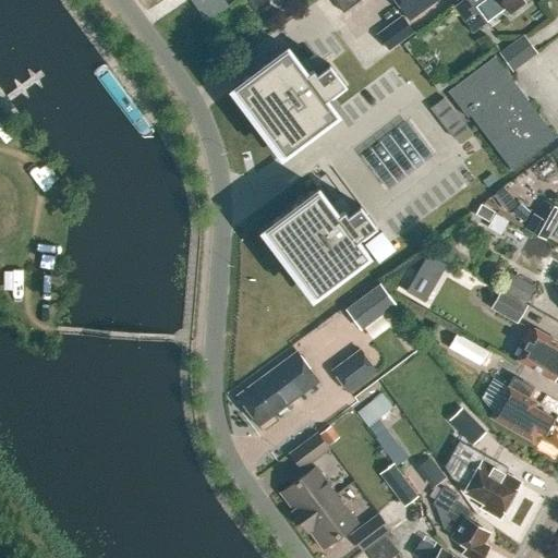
[(227,0),(192,0),(206,20),(229,3),(227,0)]
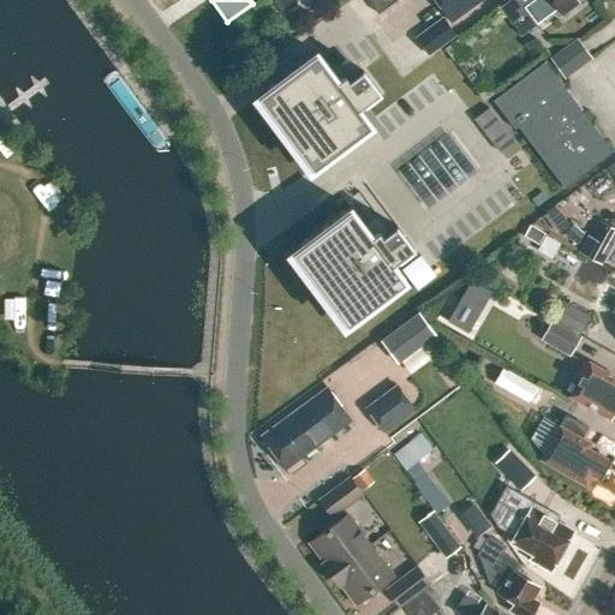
[(368,0),(378,13),(396,0),(436,0),(452,22),(481,0),(368,0)]
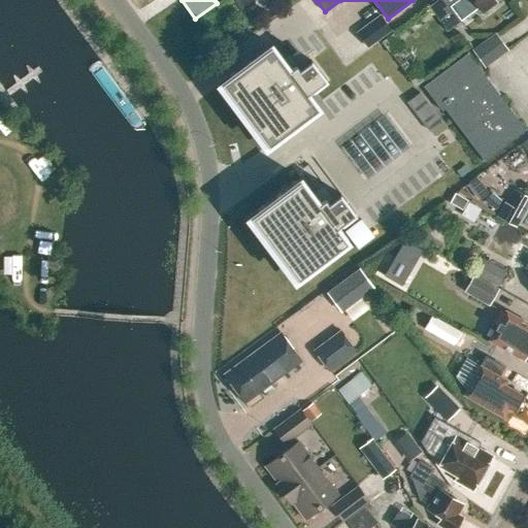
[(495,0),(436,0),(433,2),(433,3),(428,7),(447,31),(460,20),(479,6),(483,12),(497,1),(495,0)]
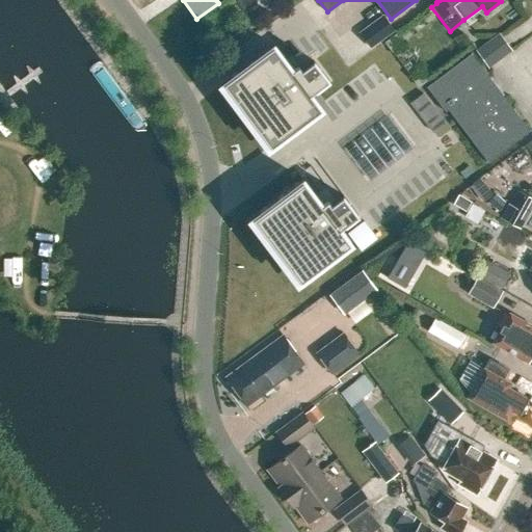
[(370,48),(394,29),(382,14),(357,31),(370,48)]
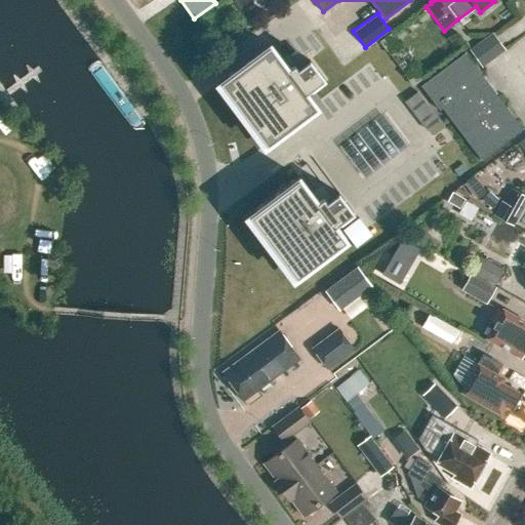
[(482,65),(507,49),(494,31),(470,46),(482,65)]
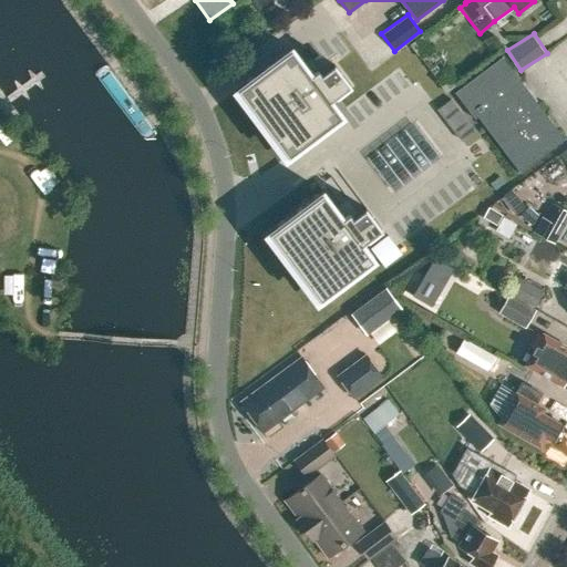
[(291,49),(238,88),(289,156),(349,112),(326,81),(339,71),(322,50),(303,64),(291,49)]
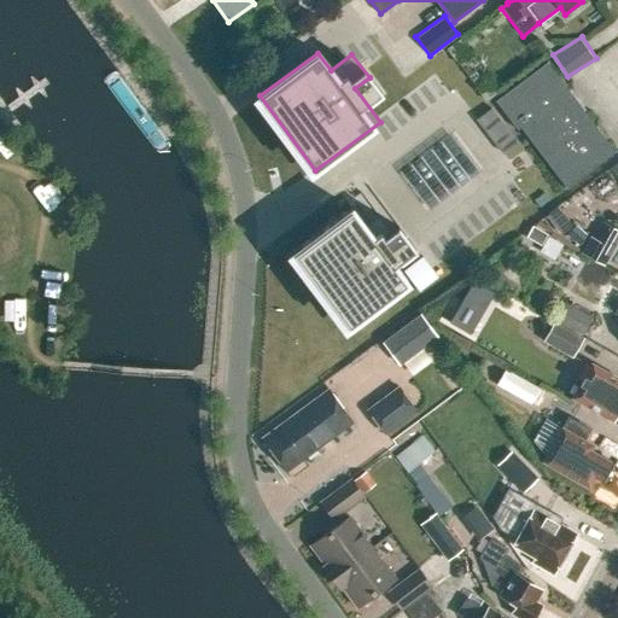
[(617,151),(548,60),(495,99),(518,129),(520,127),(566,188),(617,151)]
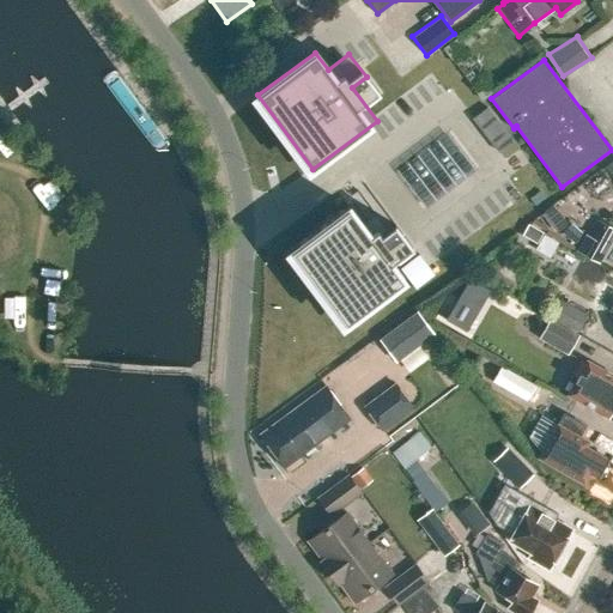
[(557,205),(545,212),(554,229),(566,223),(557,205)]
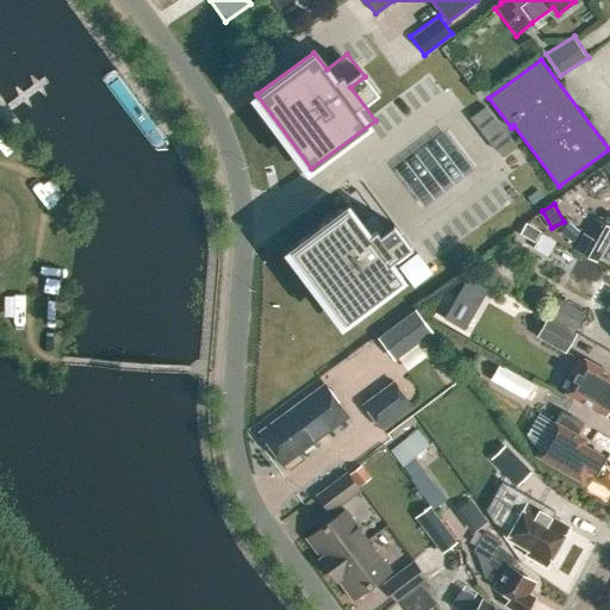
[(294,244),(284,251),(298,269),(302,267),(332,306),(328,310),(341,328),(350,319),(403,279),(390,262),(410,247),(393,224),(384,231),(379,235),(371,223),(363,228),(360,223),(347,206),(294,246),(294,244)]
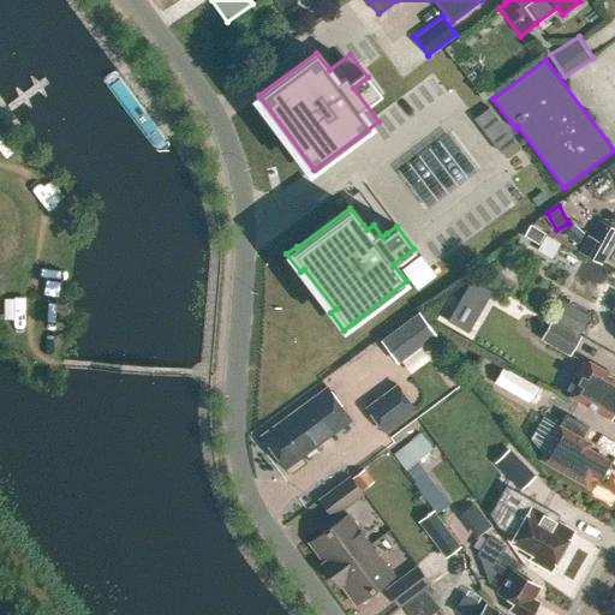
[(579,252),(601,266),(614,240),(614,230),(601,222),(591,239),(587,237),(579,252)]
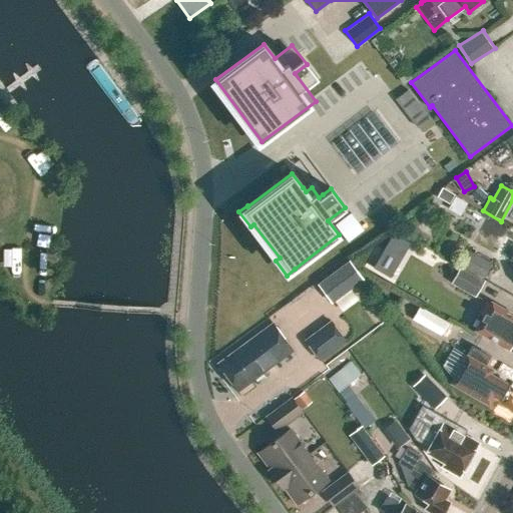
[(455,197),(444,191),(439,200),(450,206),(455,197)]
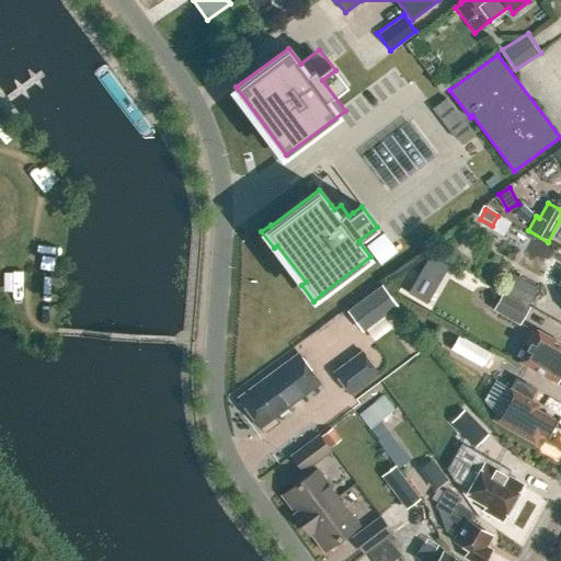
[(492,226),(491,228),(499,232),(506,230),(511,222),(497,216),(492,226)]
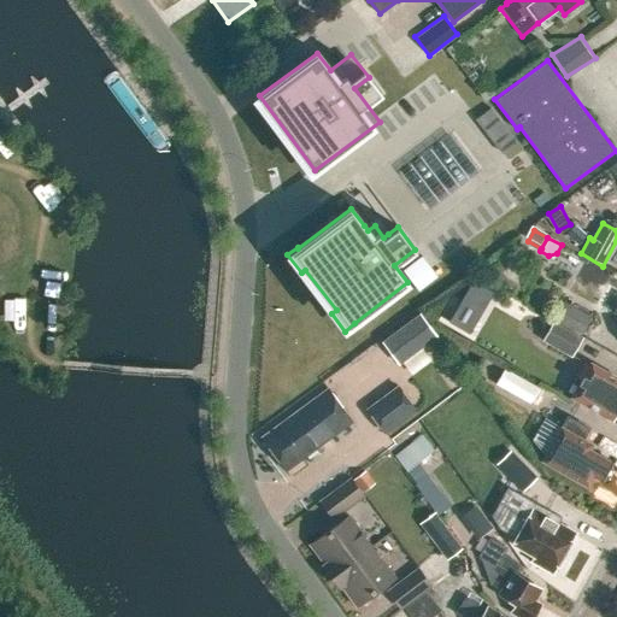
[(470,330),(493,292),(472,280),(450,318),(470,330)]
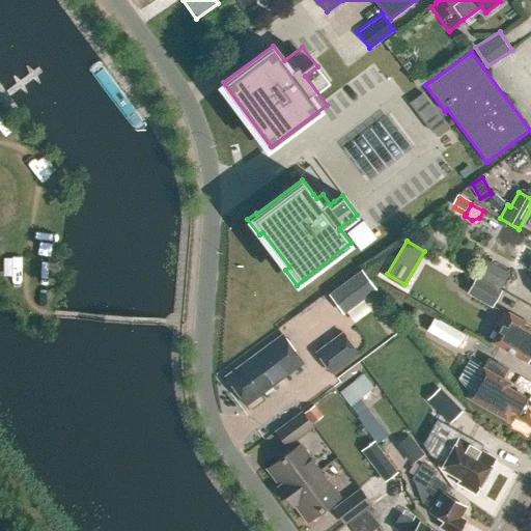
[(486,259),(477,276),(500,289),(509,273),(486,259)]
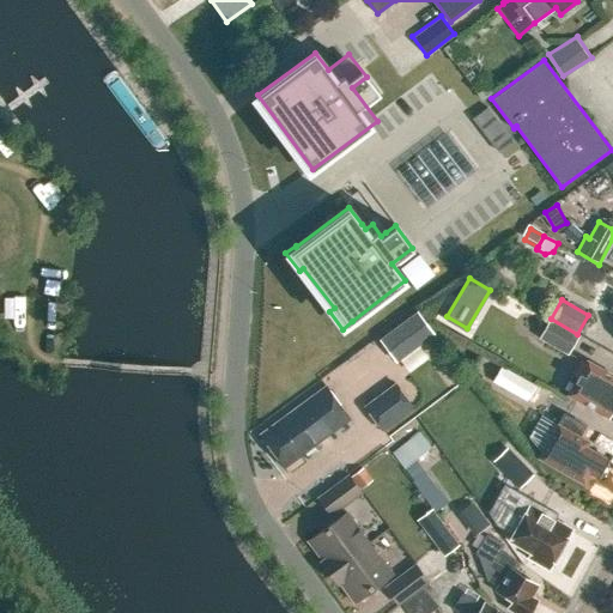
[(417,311),(378,340),(396,363),(434,335),(417,311)]
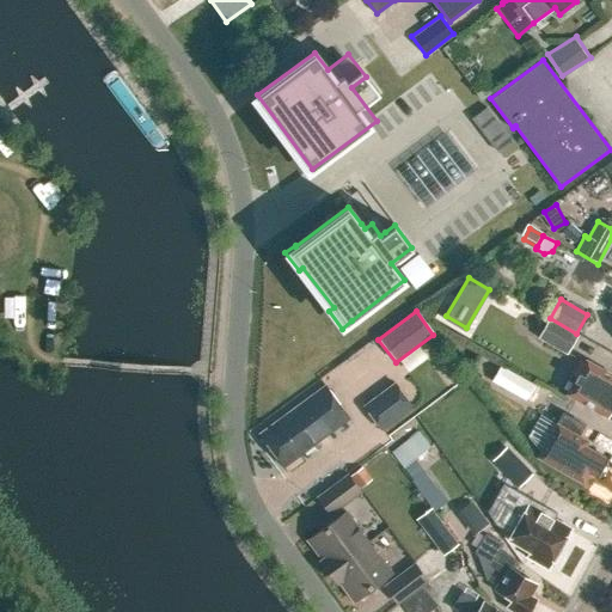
[(538,338),(567,355),(577,337),(549,320),(538,338)]
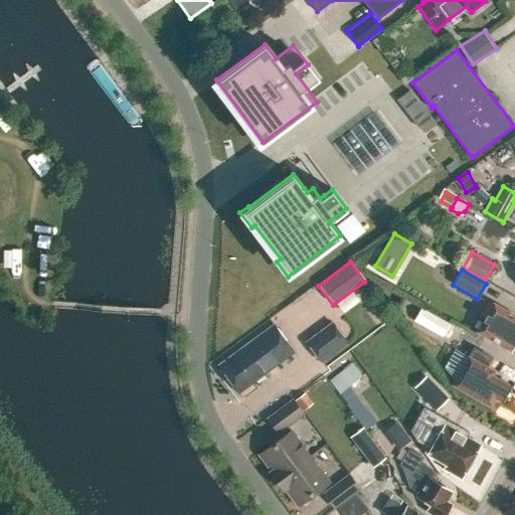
[(479,325),(476,331),(514,352),(514,314),(492,302),(486,313),(483,311),(476,324),(479,325)]
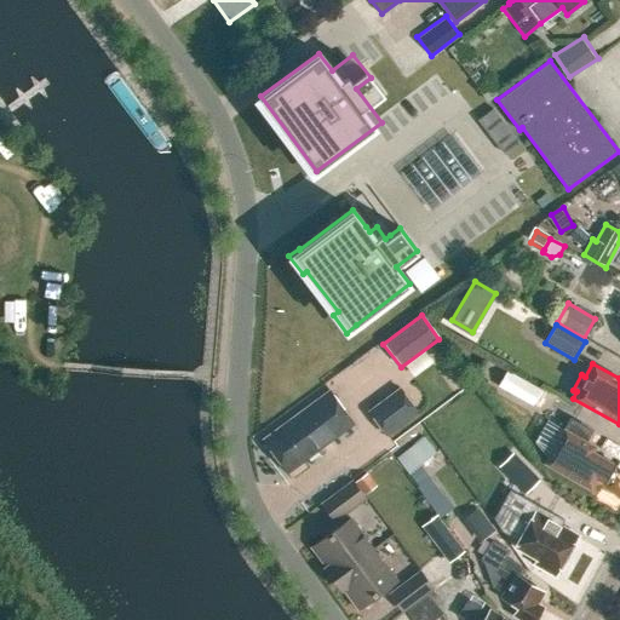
[(498,386),(533,407),(543,390),(507,371),(498,386)]
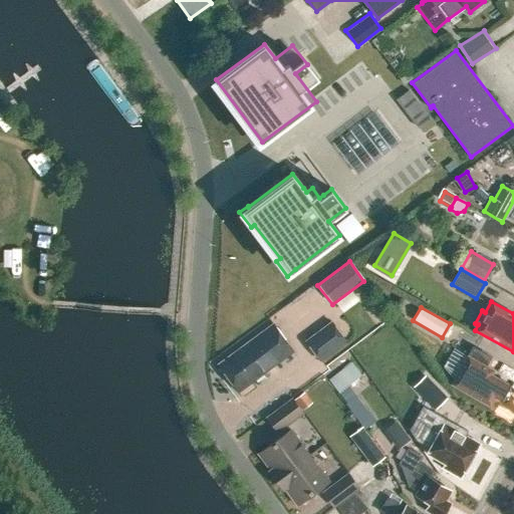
[(331,321),(304,341),(319,362),(346,342),(331,321)]
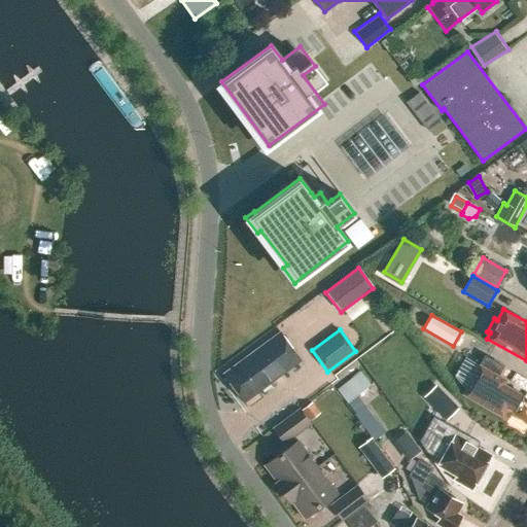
[(223,373),(245,401),(302,360),(280,331),(223,373)]
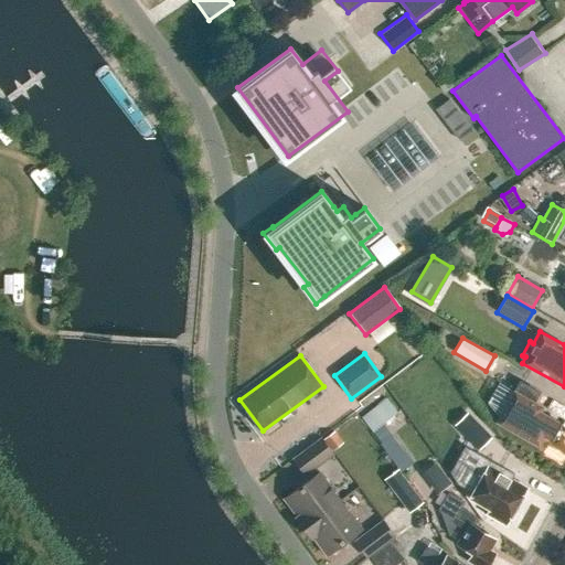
[(557,437),(562,430),(561,423),(540,411),(543,406),(532,400),(537,391),(520,381),(514,390),(513,390),(496,420),(539,446),(544,436),(550,439),(551,438),(557,437)]
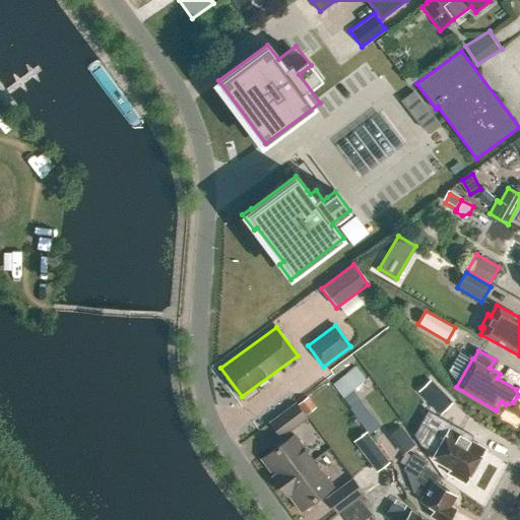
[(355,367),(333,385),(343,398),(366,381),(355,367)]
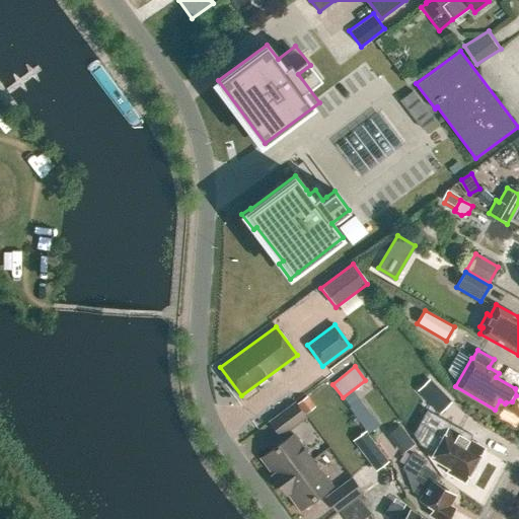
[(452,402),(430,380),(418,391),(440,415),(452,402)]
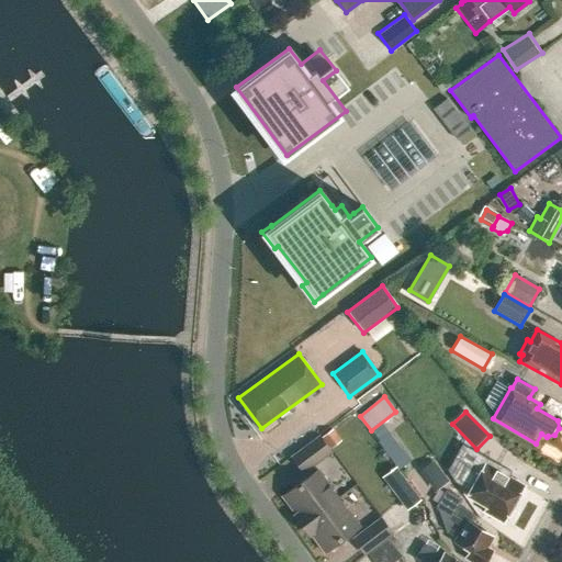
[(329,428),(321,435),(329,448),(338,441),(329,428)]
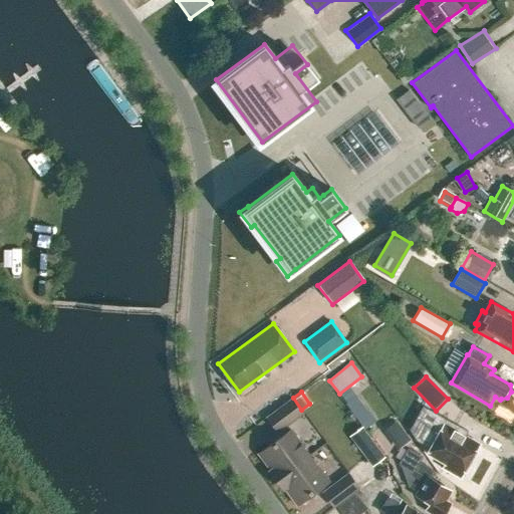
[(276,435),(304,414),(292,399),(265,419),(276,435)]
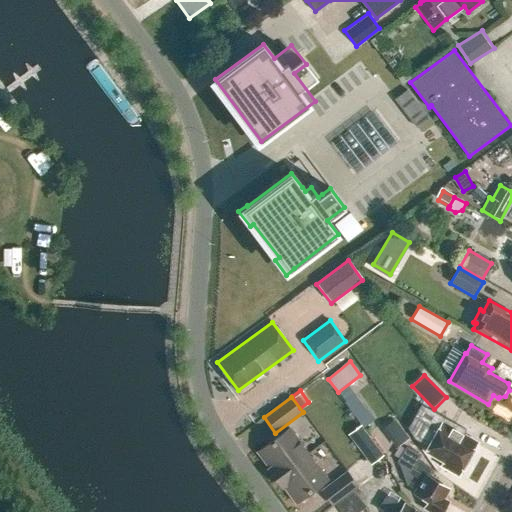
[(387,441),(400,437),(395,421),(382,425),(387,441)]
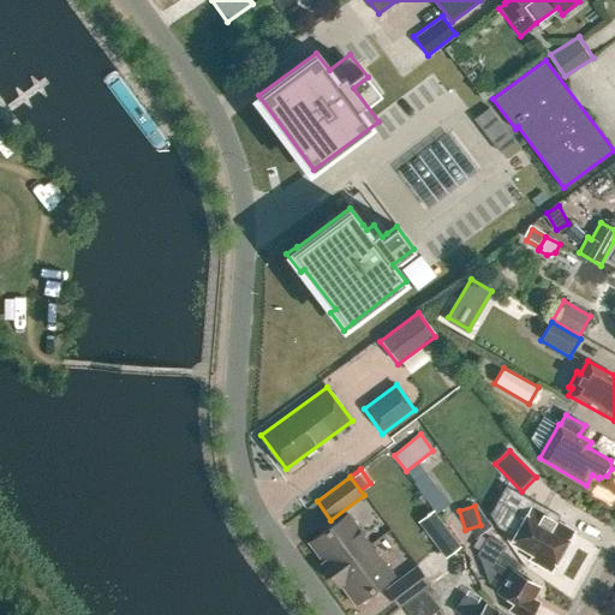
[(560,549),(572,529),(531,506),(526,517),(509,507),(500,525),(517,535),(513,541),(535,554),(532,557),(549,567),(550,566),(557,565),(561,556),(560,549)]
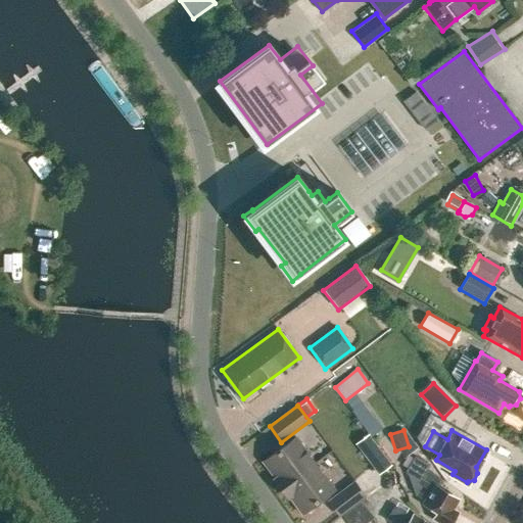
[(391,464),(368,433),(357,442),(373,465),(379,473),(389,466),(391,464)]
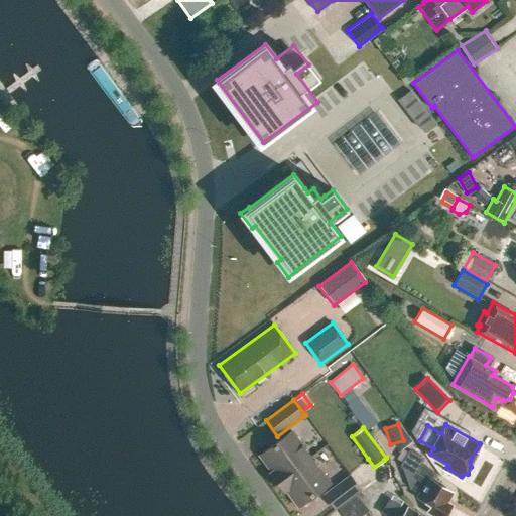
[(271,473),(278,482),(310,457),(291,431),(261,455),(273,471),(271,473)]
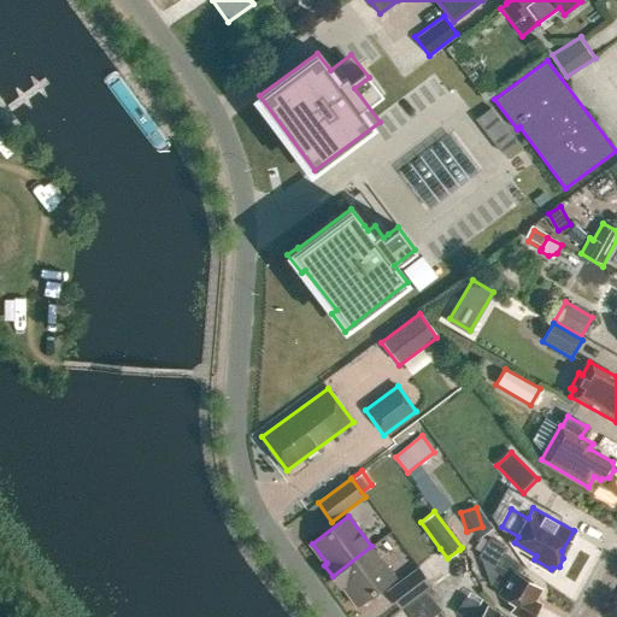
[(519,564),(504,554),(507,548),(489,538),(480,556),(495,565),(493,569),(498,573),(492,581),(501,586),(498,591),(516,601),(511,609),(523,616),(530,616),(539,605),(532,600),(540,588),(513,573),(519,564)]
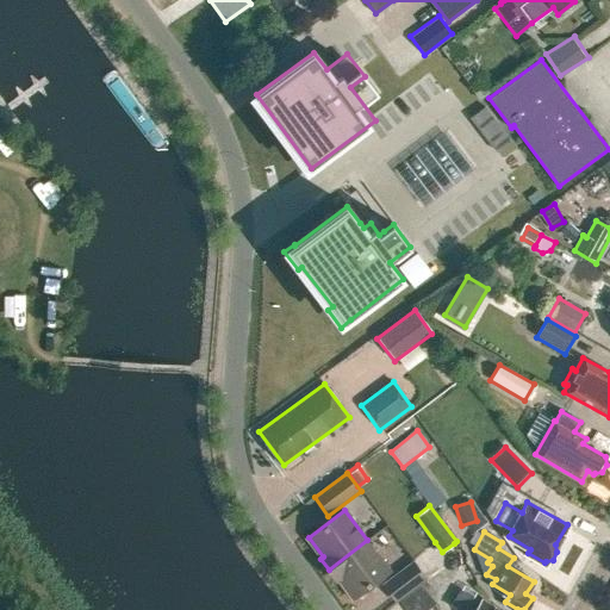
[(390,570),(367,540),(329,570),(336,579),(338,578),(353,597),(390,570)]
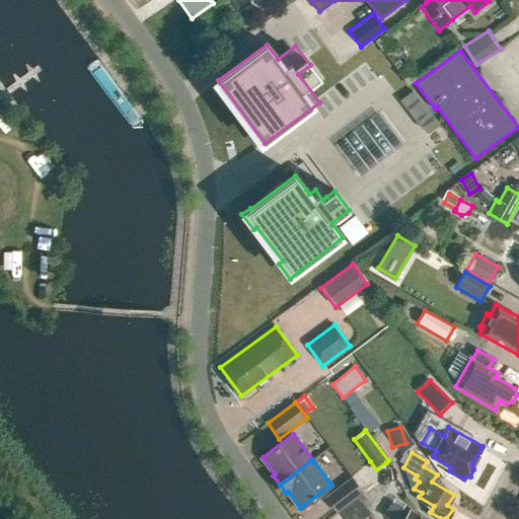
[(362,491),(372,483),(359,464),(348,472),(362,491)]
